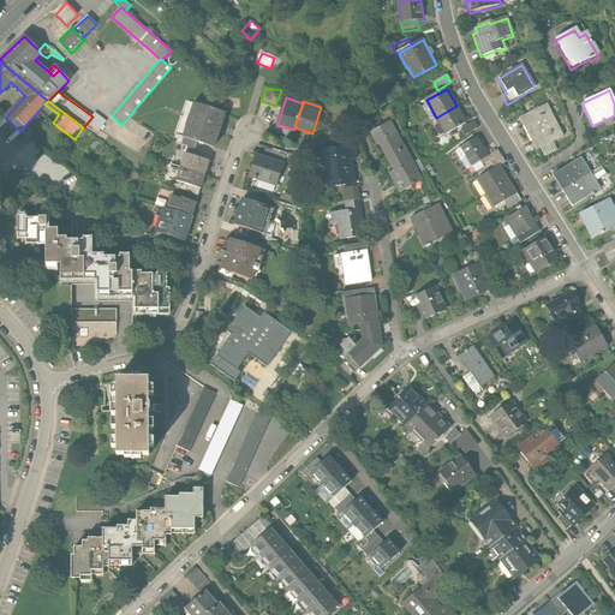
[(195,103),(183,138),(197,142),(214,148),(225,113),(195,103)]
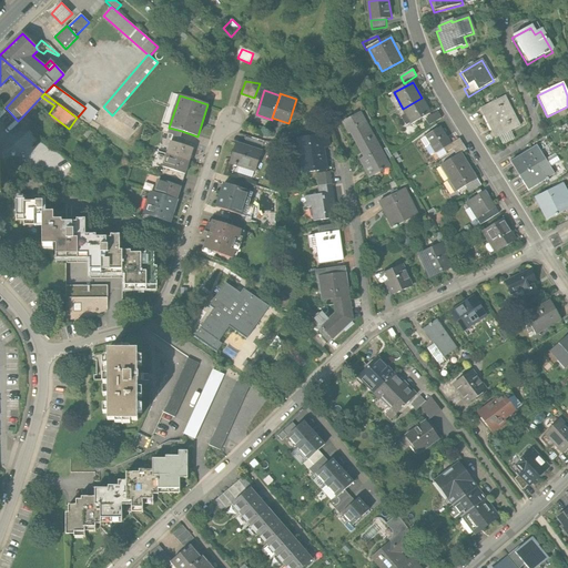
[(478,109),(486,124),(511,111),(504,97),(478,109)]
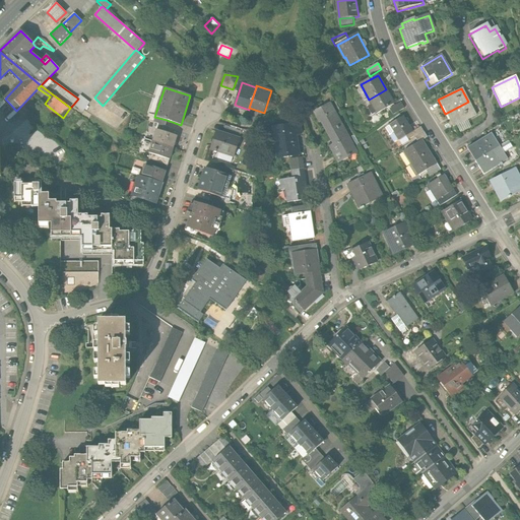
[(394,104),(386,89),(369,100),(377,114),(394,104)]
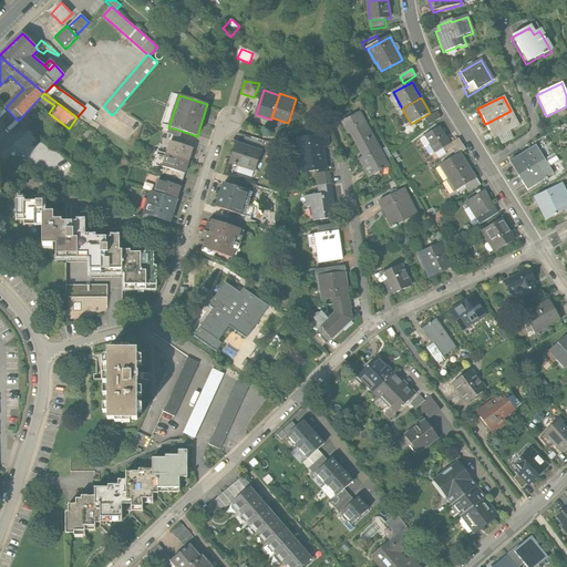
[(88,104),(85,107),(80,114),(91,121),(98,112),(88,104)]
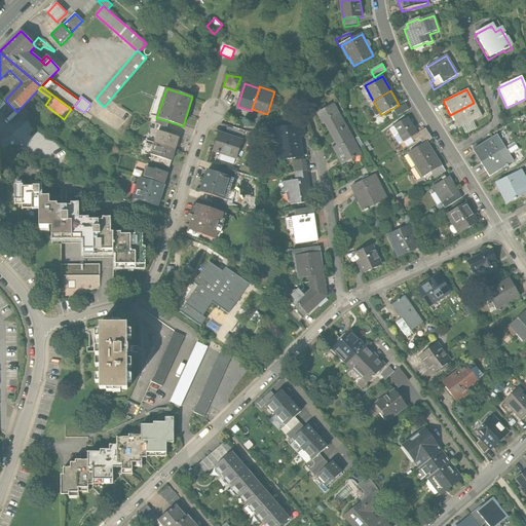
[(481,117),(474,103),(450,115),(457,129),(461,126),(472,121),(481,117)]
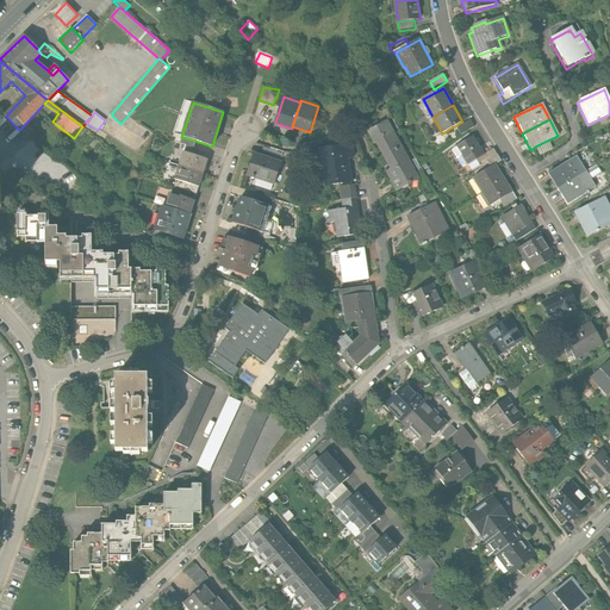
[(387,173),(398,191),(419,179),(388,122),(369,131),(375,144),(378,143),(392,170),(387,173)]
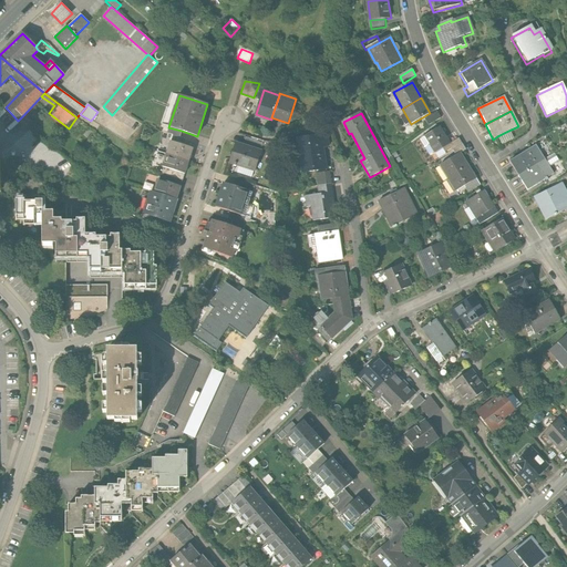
[(441,120),(436,113),(424,120),(429,126),(441,120)]
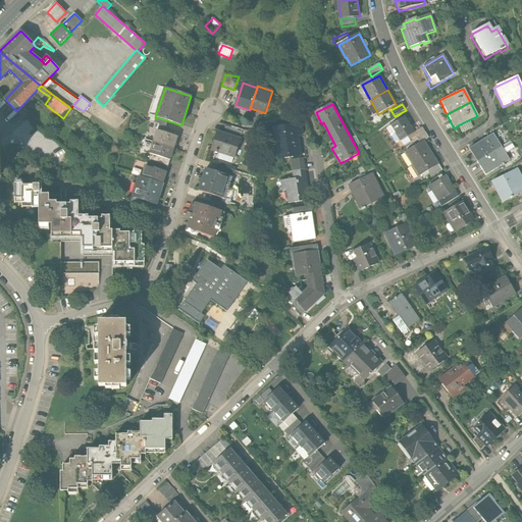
[(21,106),(16,111),(33,124),(36,120),(34,119),(36,117),(21,106)]
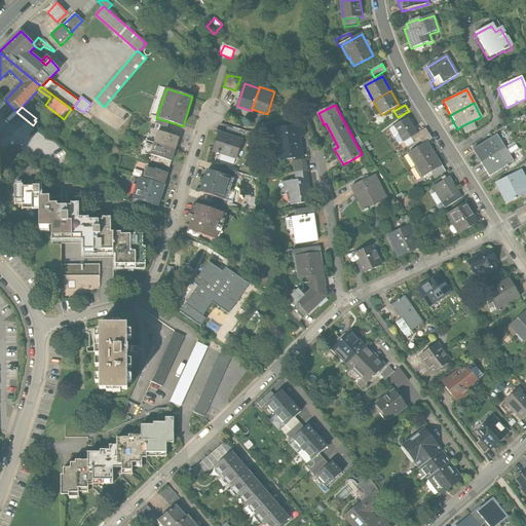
[(155,123),(160,125),(166,127),(168,121),(156,118),(155,123)]
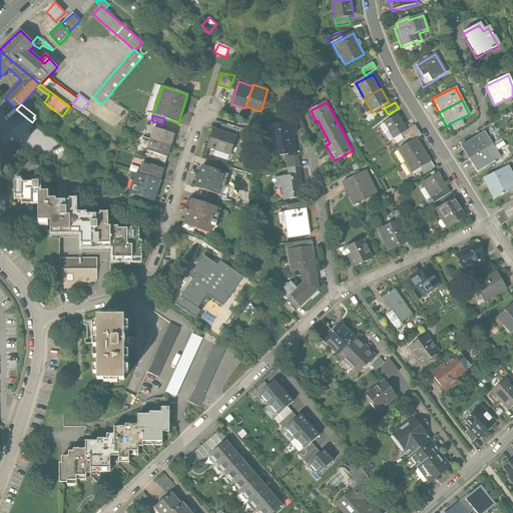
[(399,115),(381,126),(386,133),(389,131),(394,139),(401,135),(408,130),(399,115)]
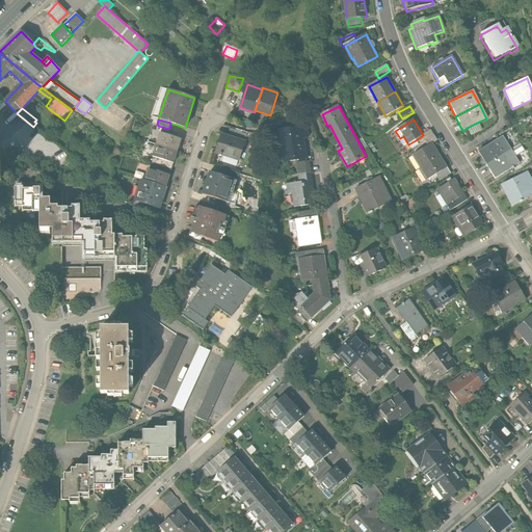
[(481,131),(477,123),(467,128),(471,136),(481,131)]
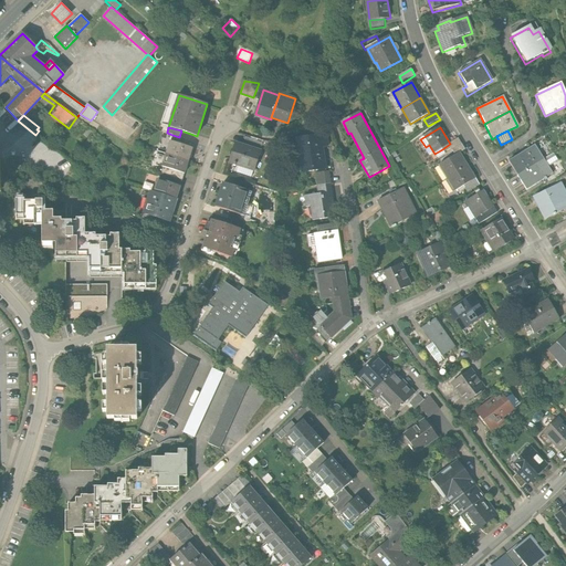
[(327,134),(297,138),(302,173),(327,169),(324,145),(328,145),(327,134)]
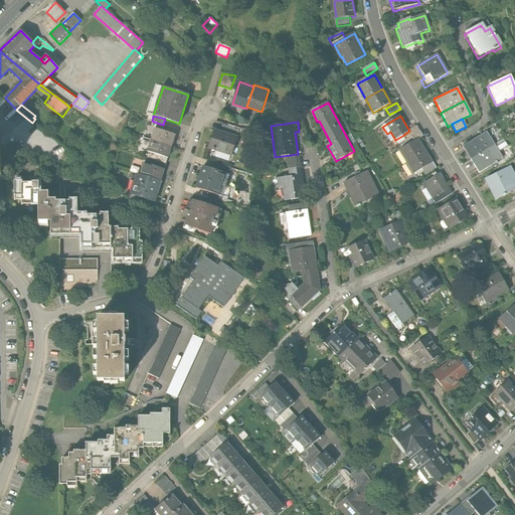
[(169,127),(163,125),(157,123),(155,129),(156,129),(167,132),(169,127)]
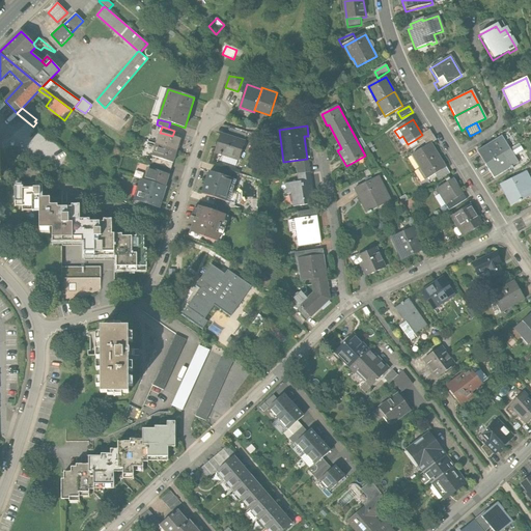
[(230,129),(227,135),(244,140),(246,134),(230,129)]
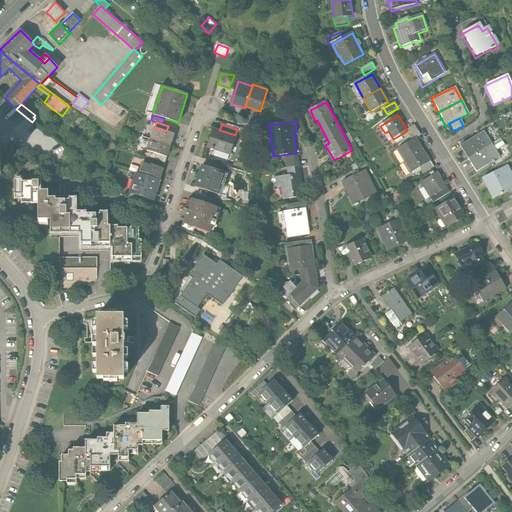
[(408,135),(409,136),(418,131),(414,125),(407,130),(400,135),(402,138),(408,135)]
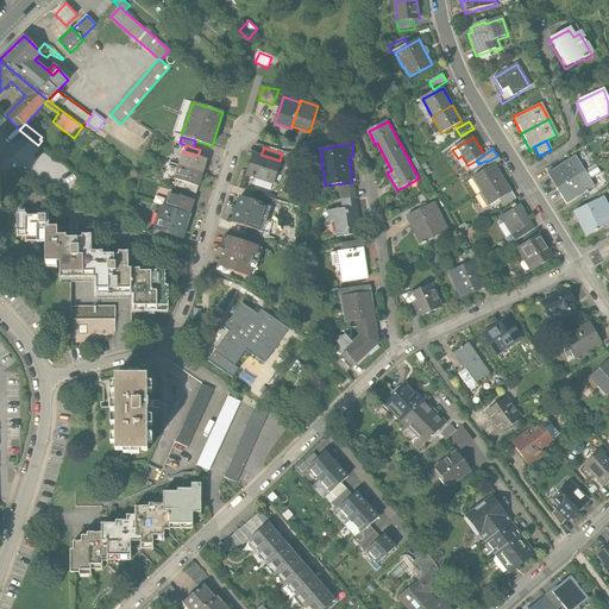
[(184,152),(180,165),(203,173),(207,159),(198,156),(184,152)]
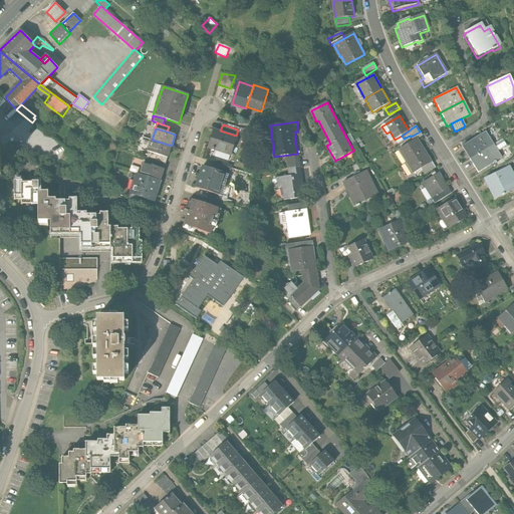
[(220,131),(215,129),(209,148),(229,155),(236,136),(220,131)]
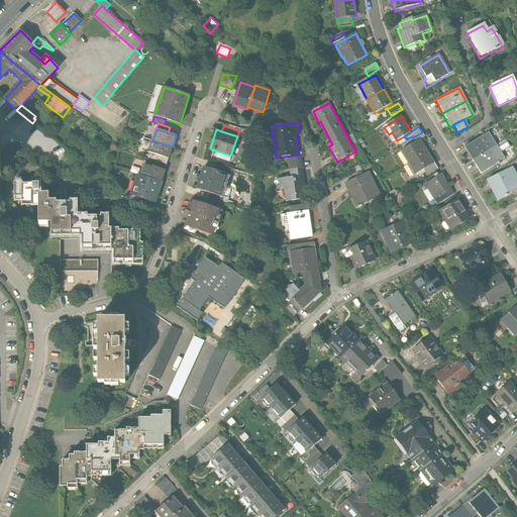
[(425,137),(422,132),(413,137),(416,142),(420,139),(425,137)]
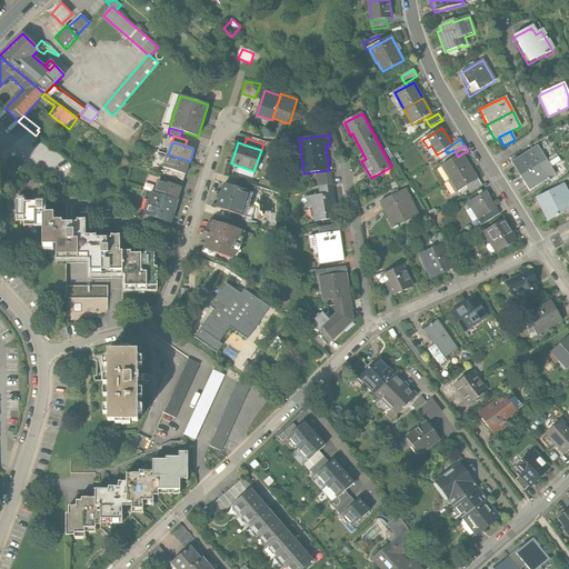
[(510,162),(519,177),(545,161),(536,147),(510,162)]
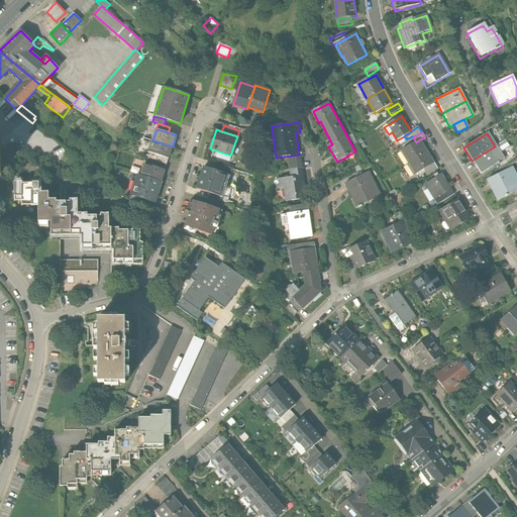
[(402,151),(409,164),(428,151),(420,139),(416,142),(402,151)]
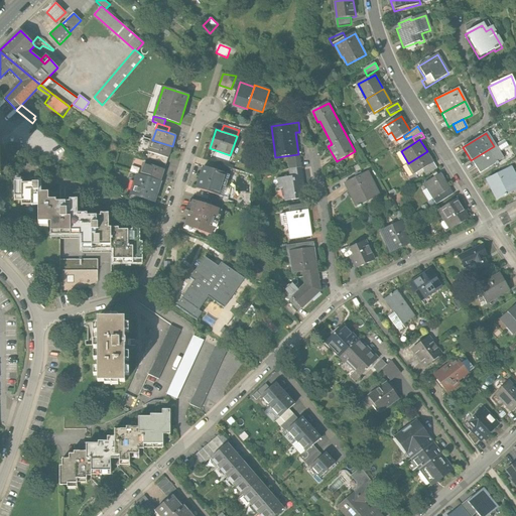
[(168,157),(172,146),(152,140),(149,151),(168,157)]
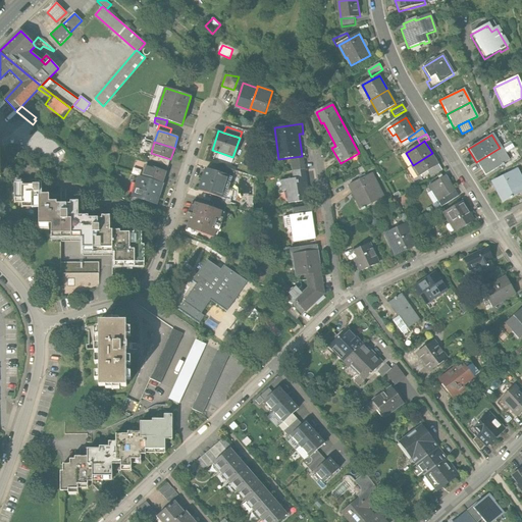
[(510,142),(500,148),(505,155),(514,149),(510,142)]
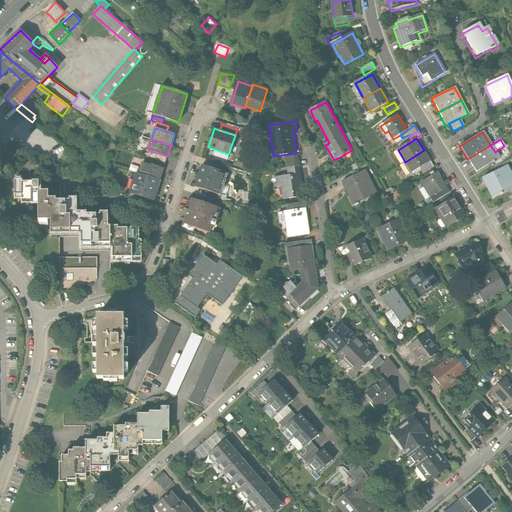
[(495,152),(490,145),(467,159),(475,172),(498,157),(495,152)]
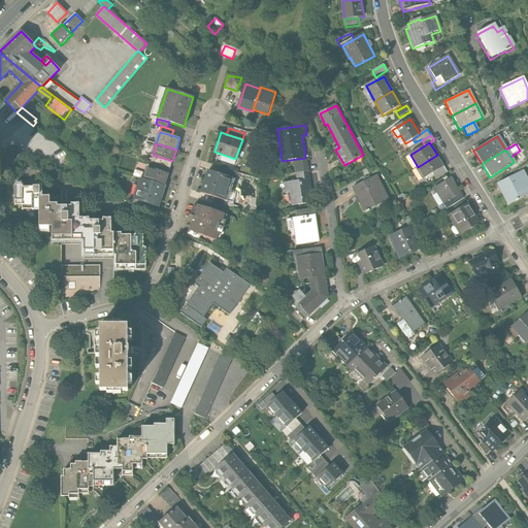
[(149,167),(169,173),(172,161),(153,155),(149,167)]
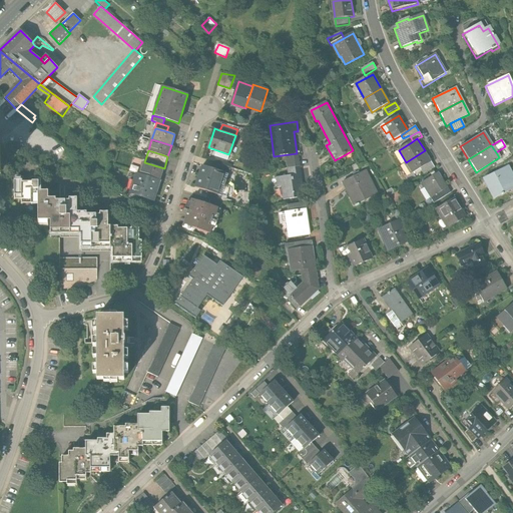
[(432,162),(425,150),(406,162),(413,173),(420,169),(432,162)]
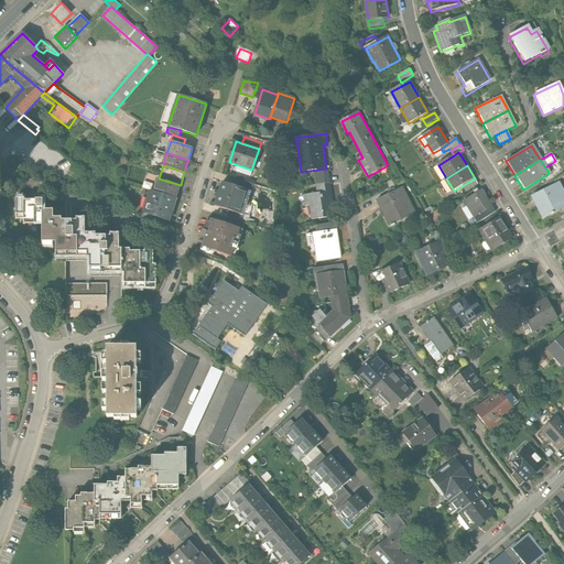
[(314,173),(316,186),(329,184),(327,171),(314,173)]
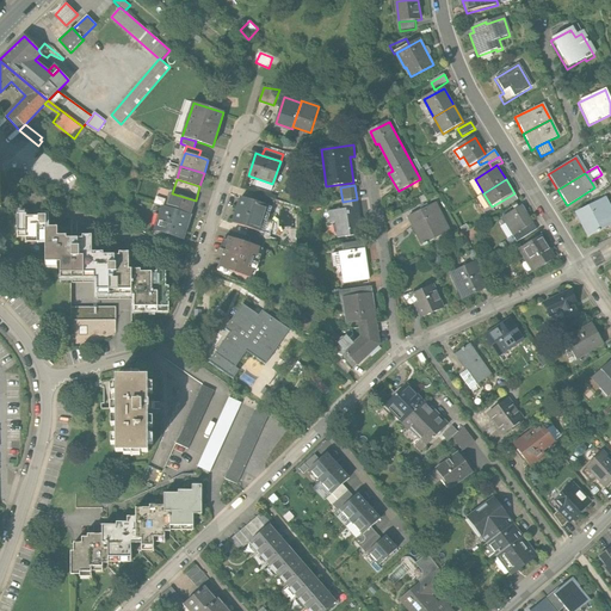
[(172,193),(167,208),(191,215),(196,201),(172,193)]
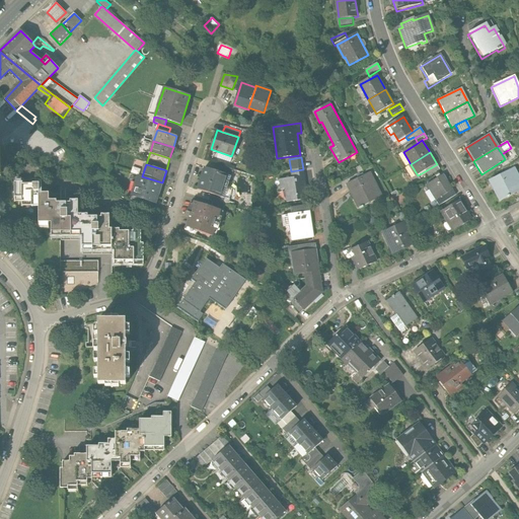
[(441,170),(437,164),(425,171),(429,177),(441,170)]
